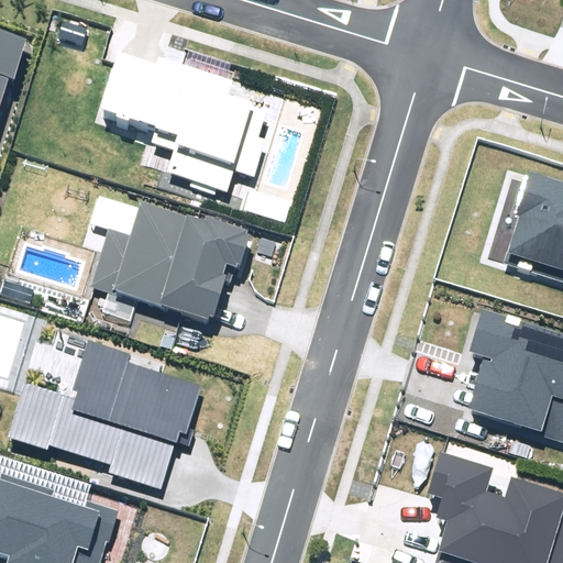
[(0,128),(28,34),(0,25),(0,128)]
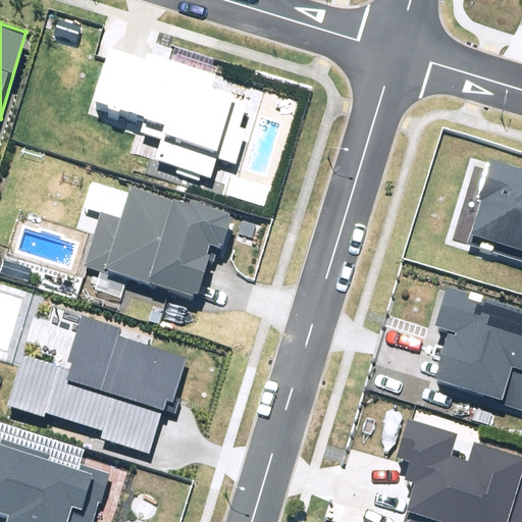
[(143,59),(111,50),(94,105),(145,120),(142,132),(162,138),(155,160),(211,177),(216,159),(236,164),(246,131),(239,128),(245,106),(232,102),(235,94),(214,88),(218,75),(145,53),(143,59)]
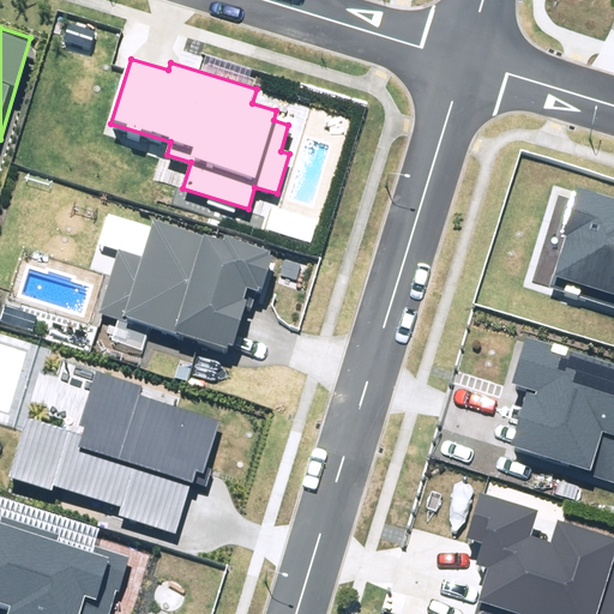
[(613,199),(576,187),(561,233),(567,234),(551,288),(613,307),(613,199)]
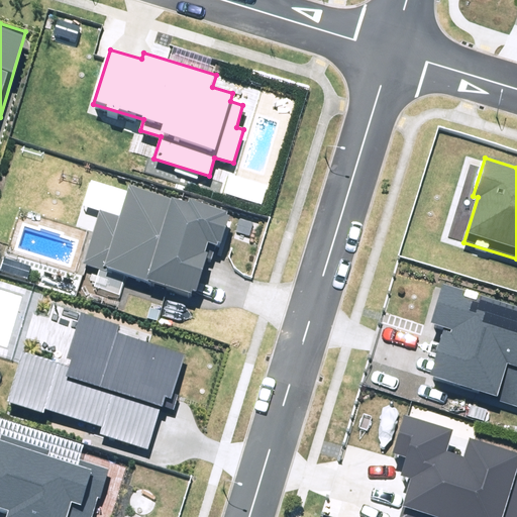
[(232,209),(136,179),(130,197),(103,188),(82,254),(193,290),(209,240),(221,244),(232,209)]
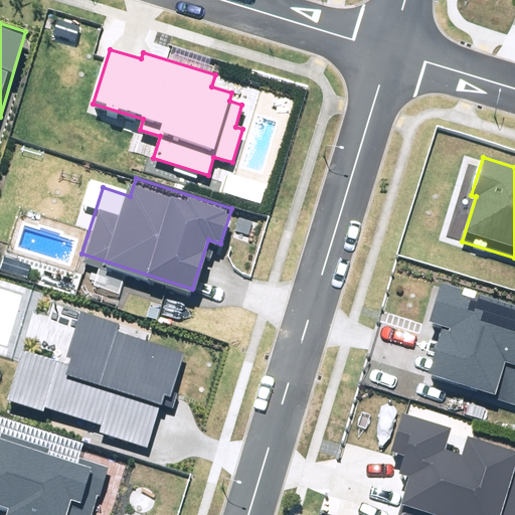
[(428,375),(514,403),(514,304),(444,281),(430,322),(444,327),(428,375)]
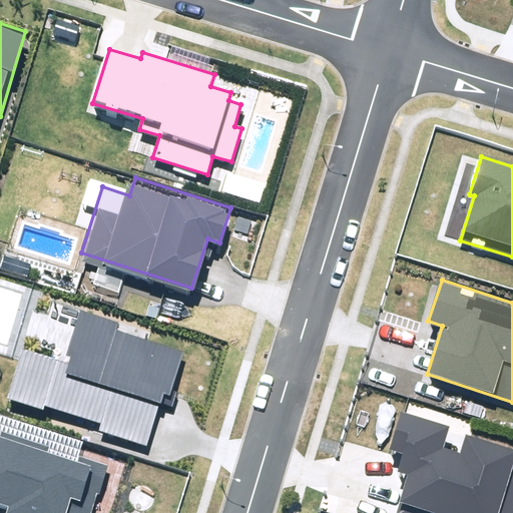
[(23,350),(7,399),(43,410),(44,405),(101,423),(99,430),(147,445),(160,404),(172,408),(177,392),(172,390),(184,353),(116,331),(118,324),(79,312),(66,356),(70,357),(68,364),(23,350)]
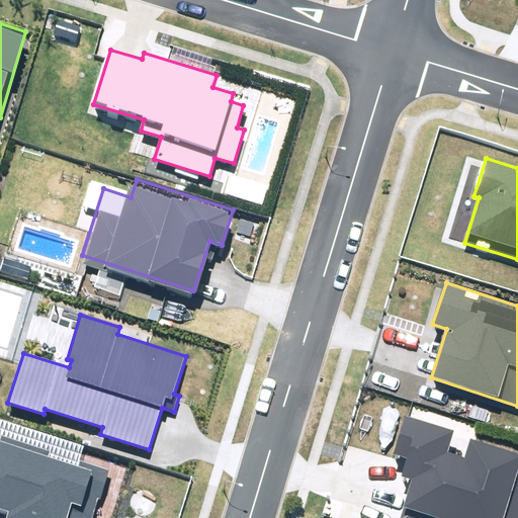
[(517,517),(517,453),(470,439),(464,458),(447,452),(453,431),(405,416),(394,454),(408,458),(402,477),(412,480),(400,517),(517,517)]
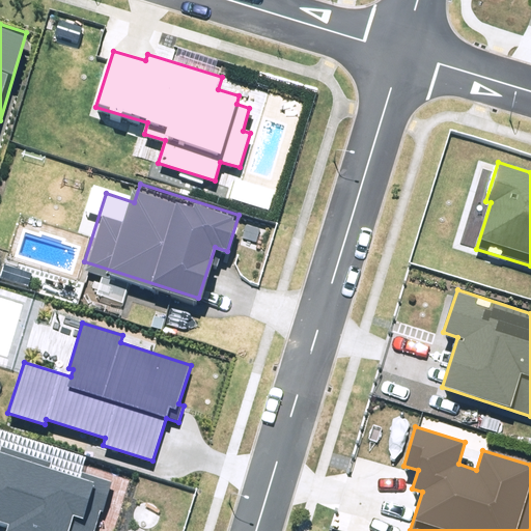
[(0,523),(8,526),(6,530),(98,530),(112,482),(82,473),(81,478),(50,469),(52,463),(0,447),(0,448),(0,523)]
